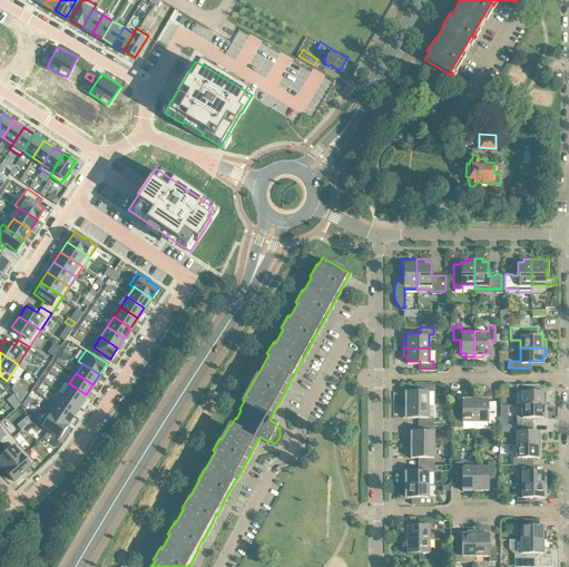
[(433,402),(433,382),(419,382),(419,390),(405,390),(405,394),(404,394),(404,402),(428,402),(433,402)]
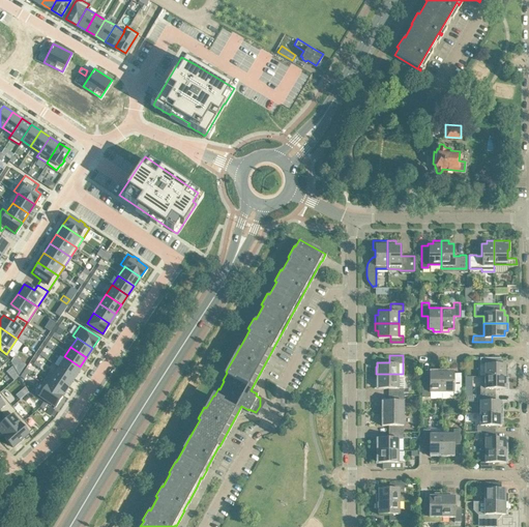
[(504,367),(504,362),(499,362),(499,356),(500,356),(500,355),(479,355),(479,362),(485,362),(485,374),(506,374),(506,367),(504,367)]
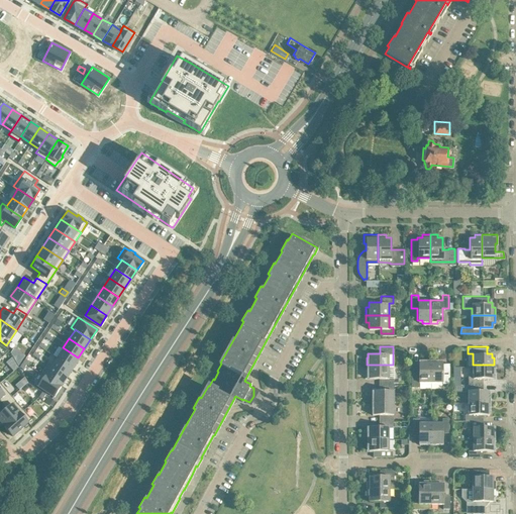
[(63,347),(57,356),(72,367),(78,357),(63,347)]
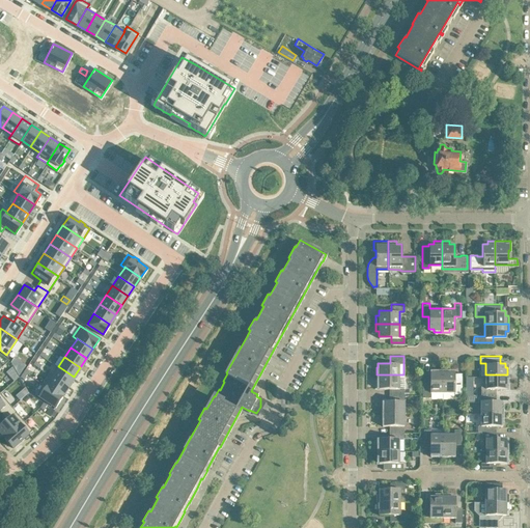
[(19,359),(14,365),(19,373),(26,363),(19,359)]
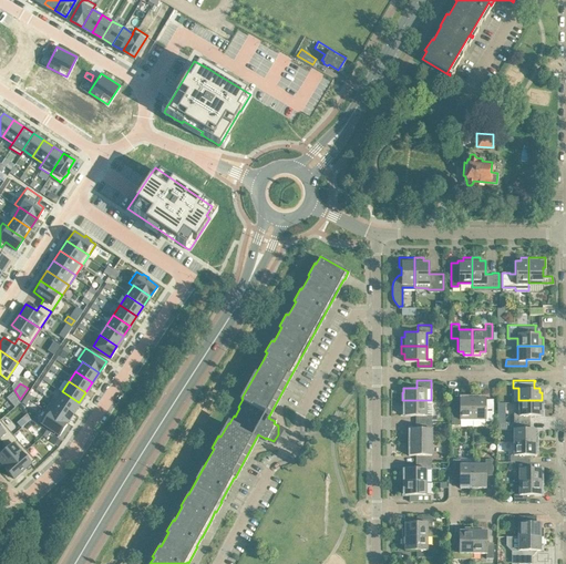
[(62,391),(55,401),(72,412),(79,402),(62,391)]
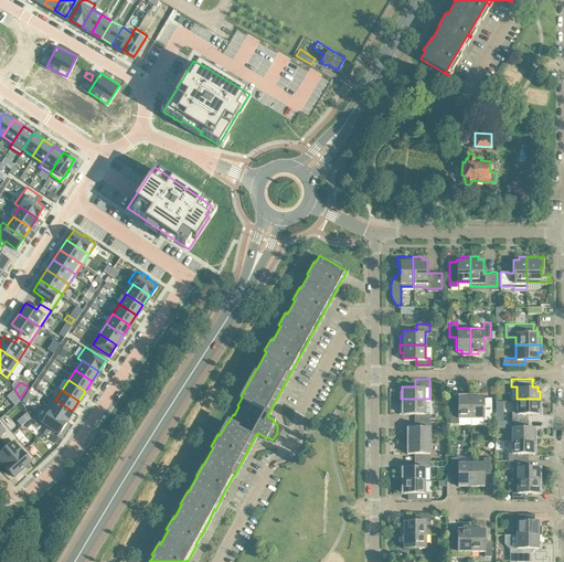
[(470,416),(470,394),(466,394),(466,393),(457,393),(457,394),(450,394),(450,422),(458,422),(458,416),(470,416)]
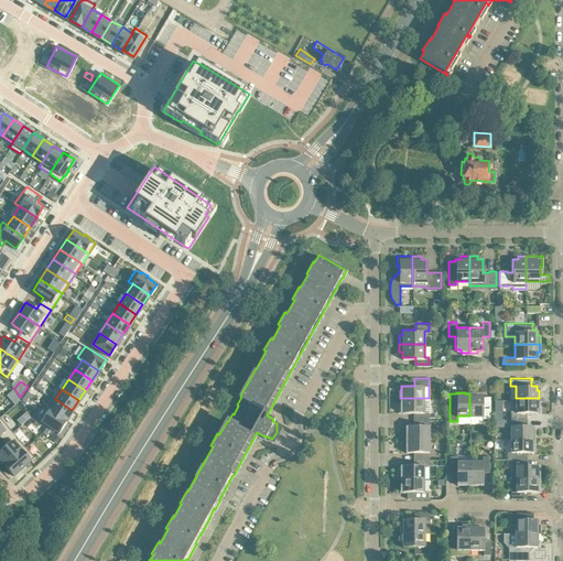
[(474,394),(469,394),(469,416),(482,416),(482,421),(489,421),(489,407),(483,407),(483,392),(474,392),(474,394)]
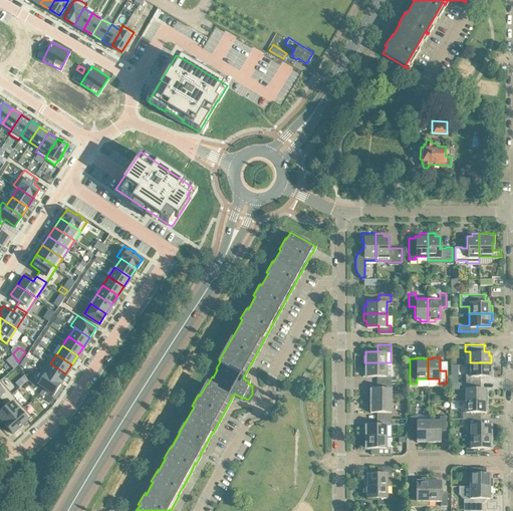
[(386,374),(386,362),(364,362),(364,369),(365,369),(365,374),(377,374),(377,380),(391,380),(391,374),(386,374)]
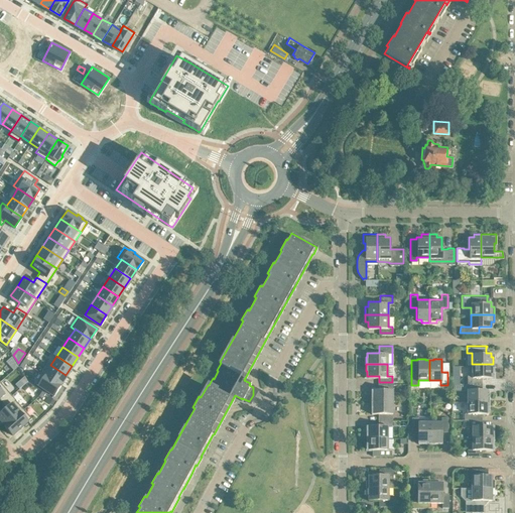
[(493,371),(493,364),(472,364),(472,371),(469,371),(467,373),(467,382),(480,382),(480,376),(491,376),(491,371),(493,371)]
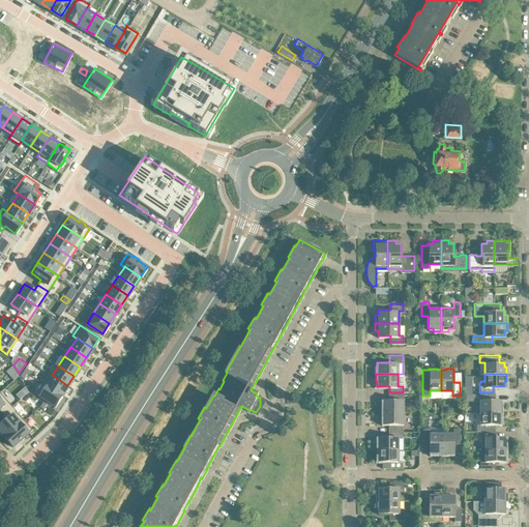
[(47,384),(46,384),(61,394),(67,385),(52,375),(47,384)]
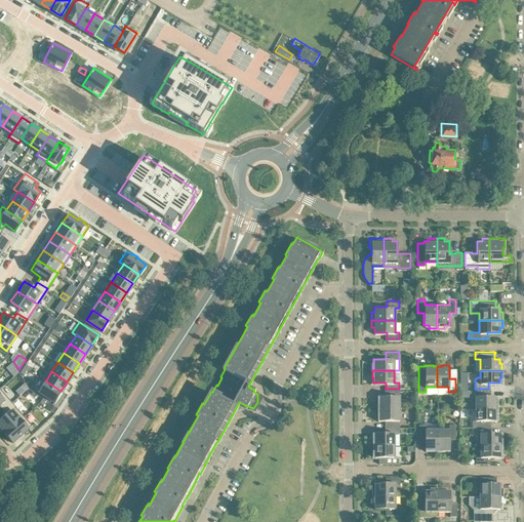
[(44,378),(37,390),(54,401),(61,391),(45,380),(46,380),(44,378)]
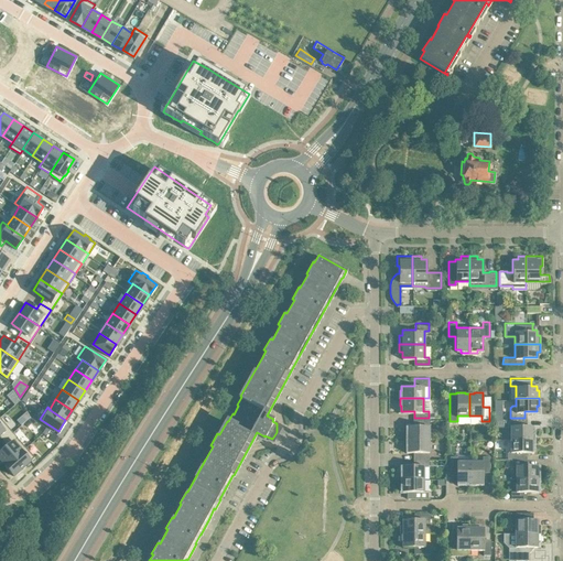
[(0,437),(2,440),(12,431),(0,417),(0,437)]
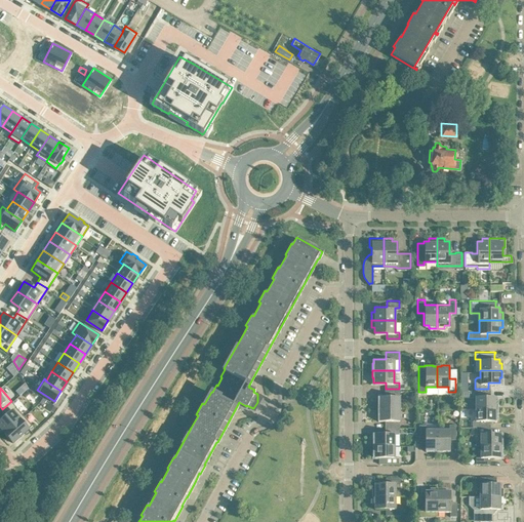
[(399,395),(399,389),(386,389),(386,395),(377,395),(377,403),(378,403),(378,407),(399,407),(399,395)]
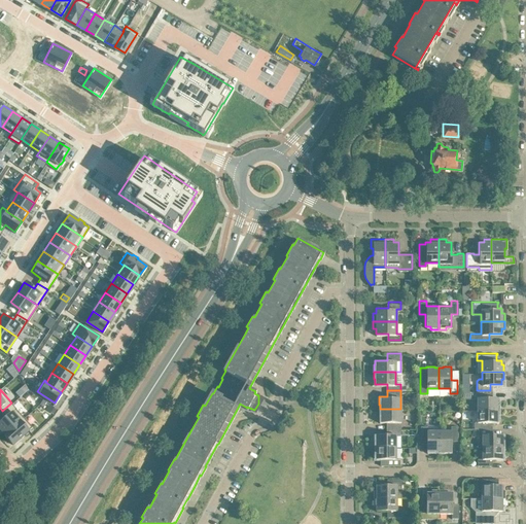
[(490,390),(477,390),(470,390),(470,397),(477,397),(477,409),(497,409),(497,405),(498,405),(498,396),(490,396),(490,390)]
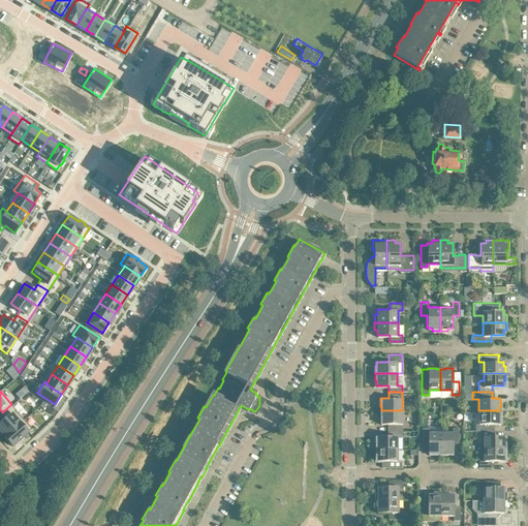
[(0,432),(1,431),(4,434),(3,435),(4,435),(24,418),(11,404),(2,412),(6,416),(0,422),(0,432)]
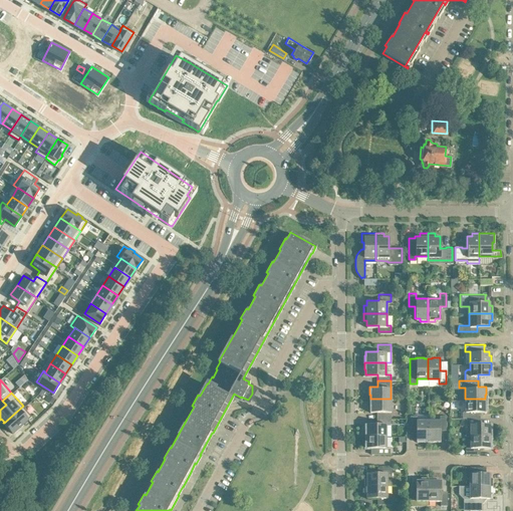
[(49,394),(46,399),(51,402),(54,398),(49,394)]
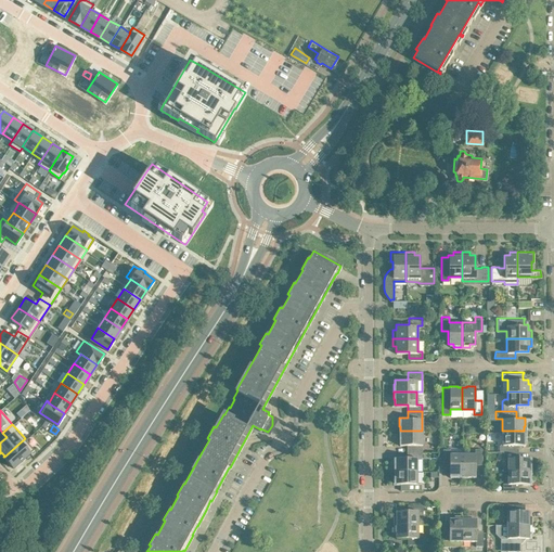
[(422,444),(422,431),(400,431),(400,435),(399,435),(399,444),(408,444),(408,450),(422,450),(422,444)]
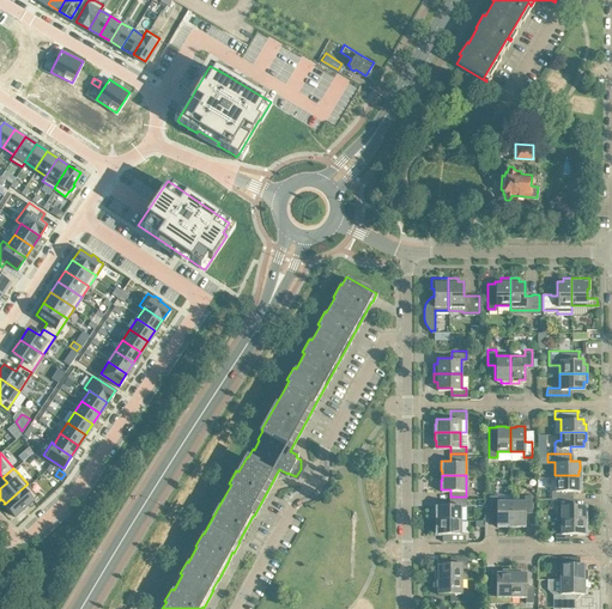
[(579,480),(579,475),(555,475),(555,489),(555,497),(570,497),(570,489),(580,489),(580,480),(579,480)]
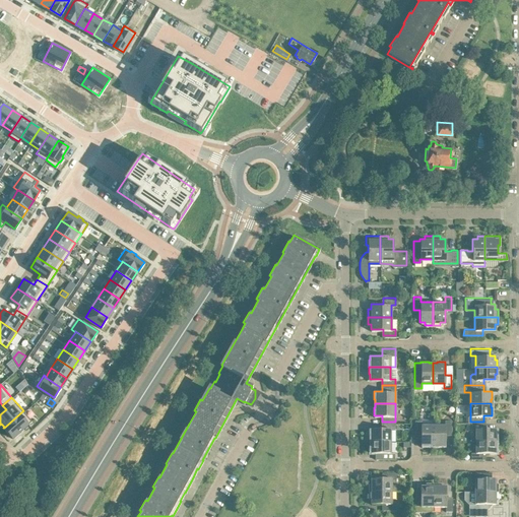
[(23,410),(4,428),(12,437),(31,419),(23,410)]
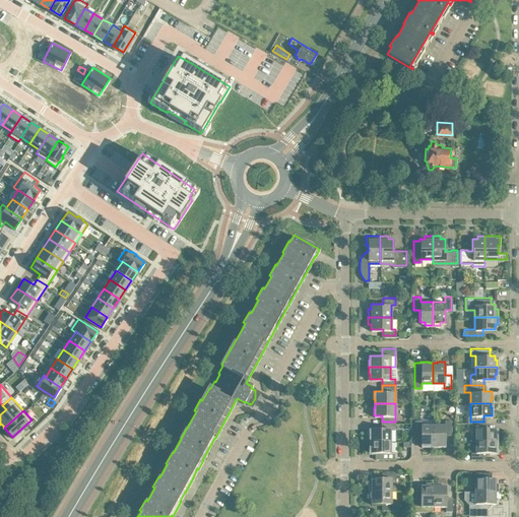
[(444,424),(433,424),(433,444),(437,444),(437,445),(445,445),(445,432),(451,432),(451,418),(444,419),(444,424)]
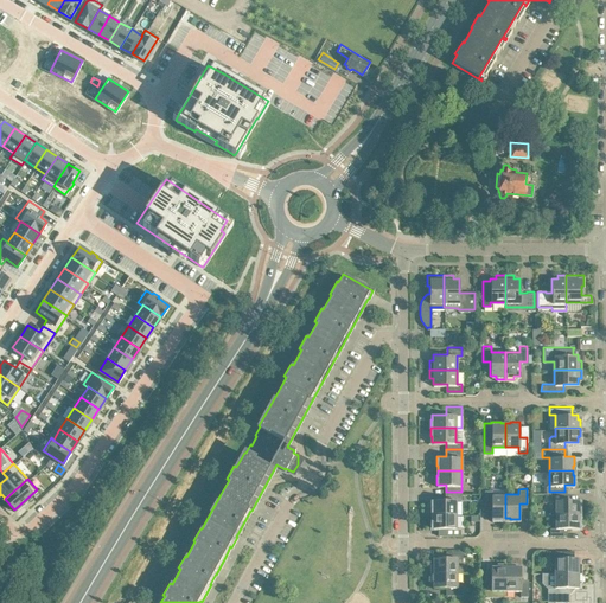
[(505,518),(505,494),(491,494),(491,489),(484,489),(484,504),(491,504),(491,519),(499,519),(499,518),(505,518)]
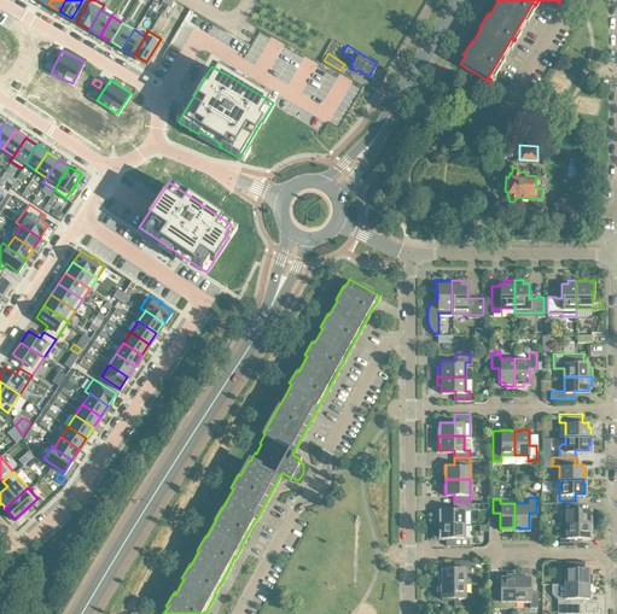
[(470,508),(470,501),(454,501),(454,508),(440,508),(440,514),(438,514),(438,522),(464,522),(464,508),(470,508)]
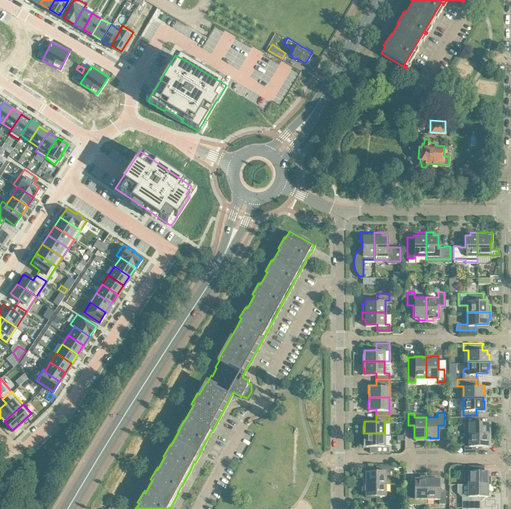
[(476,421),(476,415),(463,415),(463,421),(468,422),(468,433),(489,433),(489,426),(487,426),(487,421),(476,421)]
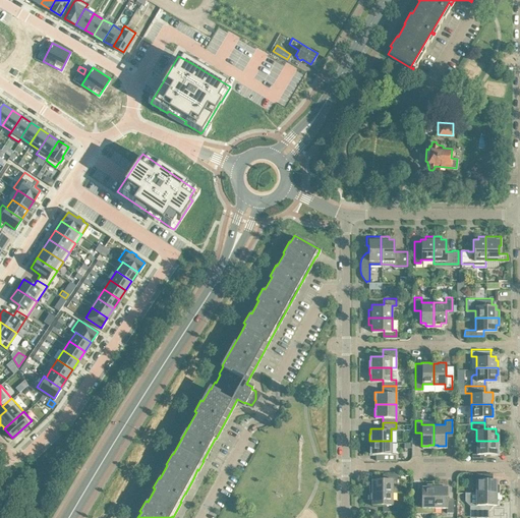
[(391,452),(391,441),(369,441),(369,448),(370,448),(370,453),(377,453),(377,459),(396,459),(396,452),(391,452)]
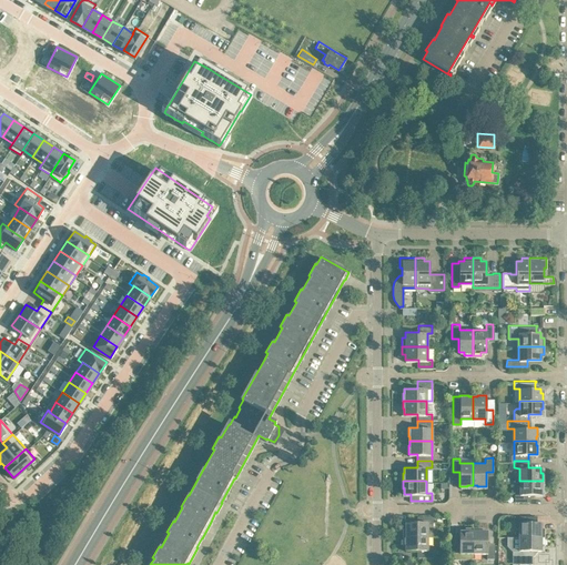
[(543,488),(543,481),(519,481),(519,493),(514,493),(514,501),(528,501),(528,494),(540,494),(540,488),(543,488)]
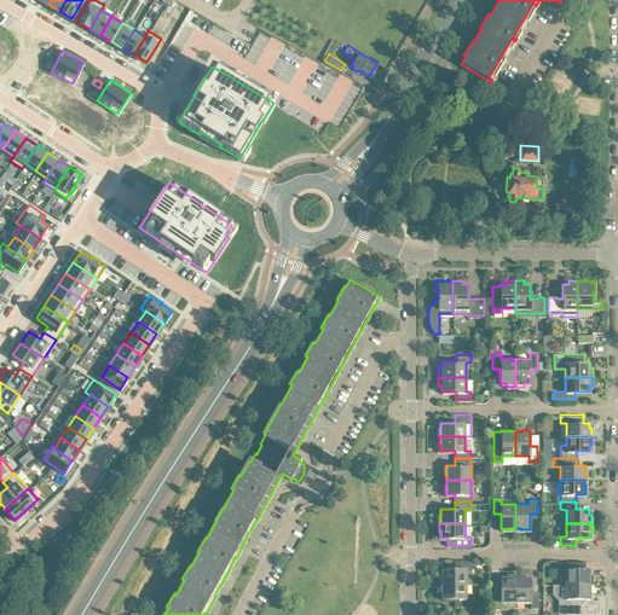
[(471,582),(471,561),(456,561),(456,568),(442,568),(442,574),(438,574),(438,582),(466,582),(471,582)]
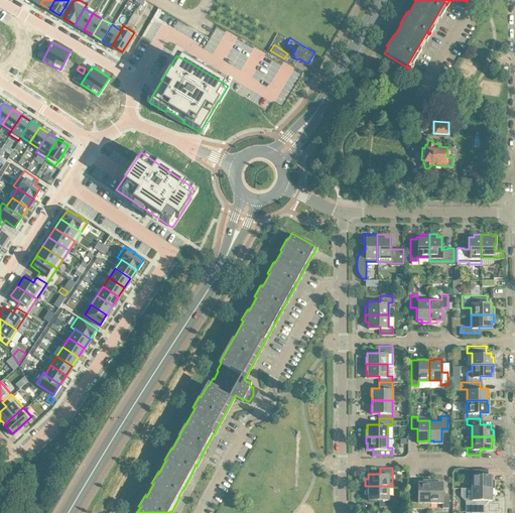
[(471,479),(471,486),(494,486),(494,479),(491,479),(491,474),(487,474),(487,468),(466,468),(466,474),(467,474),(467,476),(469,479),(471,479)]
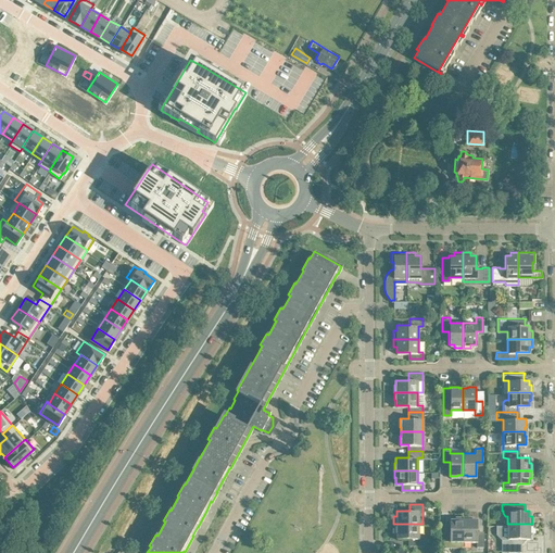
[(463,540),(463,515),(454,515),(454,518),(450,518),(450,531),(442,531),(442,545),(463,544),(463,540)]
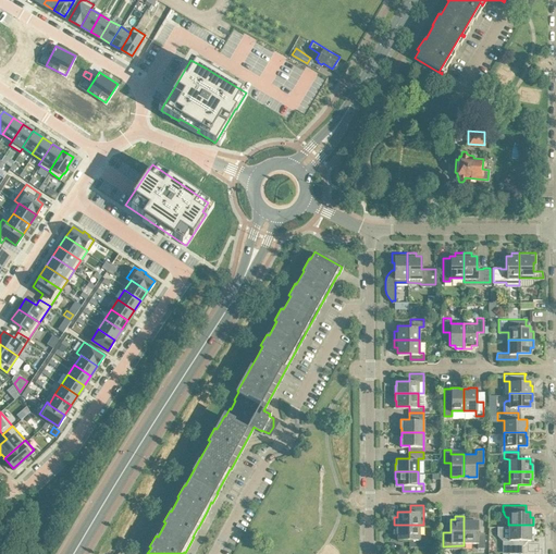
[(471,519),(471,516),(464,516),(464,541),(477,541),(477,546),(484,546),(484,532),(477,532),(477,519),(471,519)]
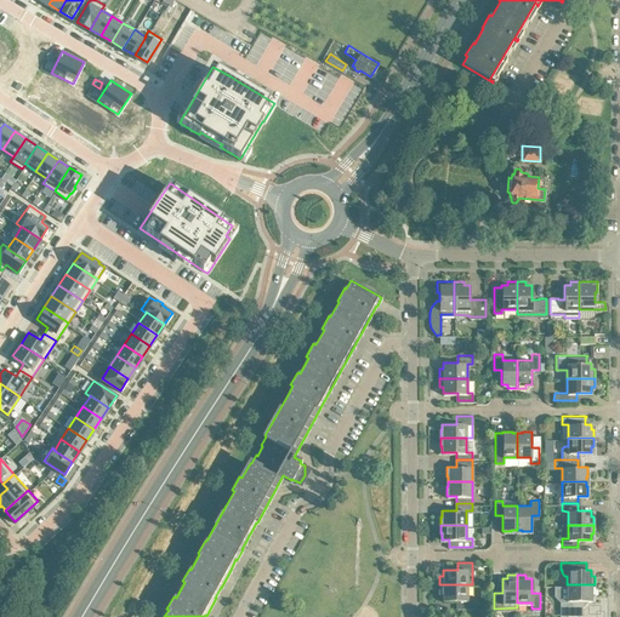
[(467,599),(467,584),(439,584),(439,594),(443,594),(443,600),(458,600),(458,607),(472,607),(472,599),(467,599)]
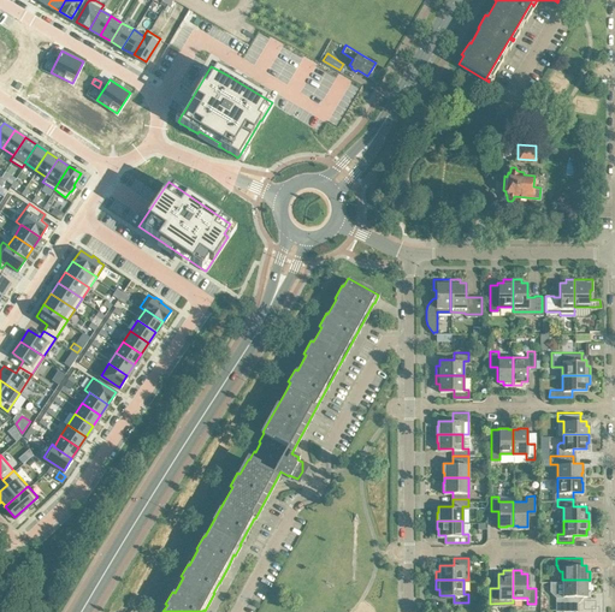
[(578,608),(578,595),(586,595),(586,589),(590,589),(590,580),(562,580),(549,580),(550,589),(555,595),(562,595),(562,610),(578,608)]
